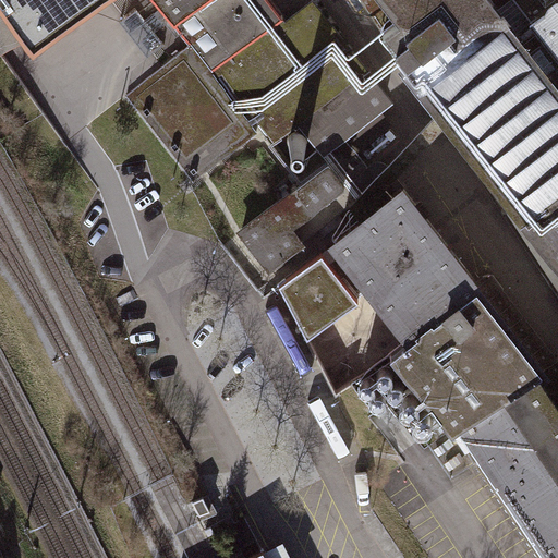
[(0,0),(0,4),(33,51),(106,0),(0,0)]
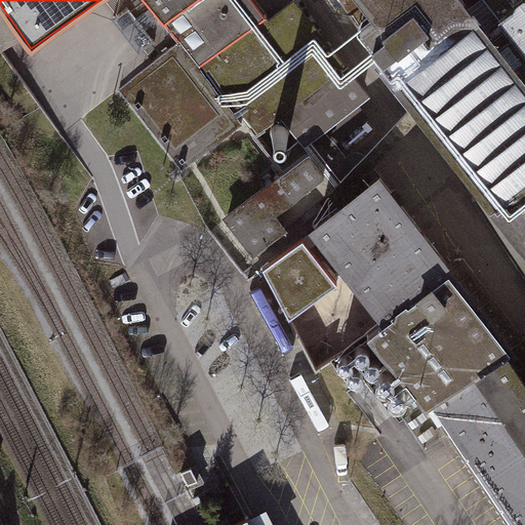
[(328,146),(366,115),(353,98),(361,91),(339,65),(341,63),(293,2),(271,21),(253,0),(145,0),(178,43),(119,90),(182,170),(241,124),(203,74),(211,69),(258,128),(280,112),(301,138),(314,129),(328,146)]
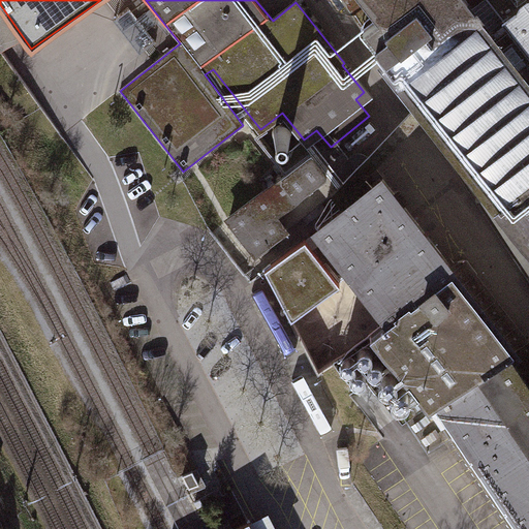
[(528,275),(528,0),(489,0),(507,23),(493,34),(465,0),(342,0),(362,30),(364,29),(375,44),(375,45),(386,59),(384,61),(417,102),(425,112),(491,195),(481,203),(528,275)]
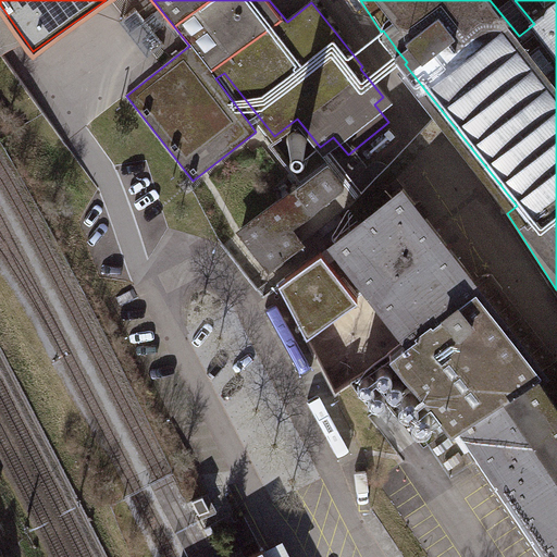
[(440,108),(355,197),(356,199),(348,205),(361,220),(374,210),(367,201),(447,118),(440,108)]
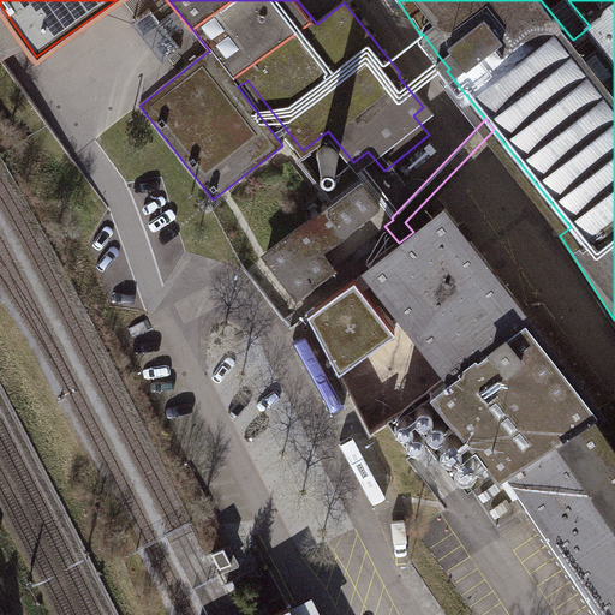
[(393,220),(392,218),(362,179),(266,255),(297,294),(384,226),(393,220)]
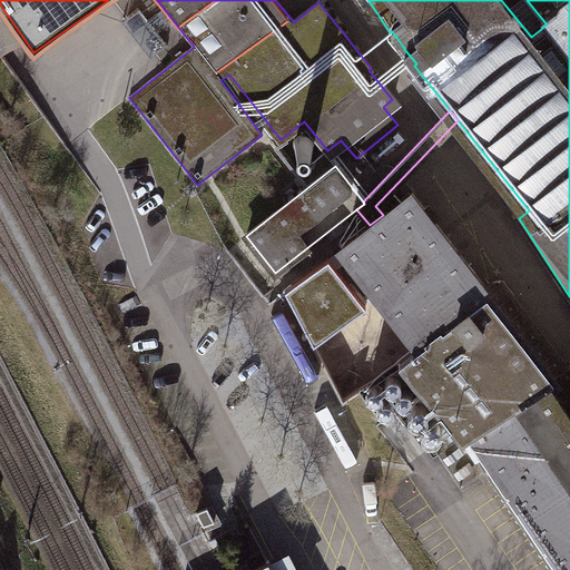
[(421,342),(399,360),(461,440),(475,460),(489,451),(510,482),(568,569),(569,569),(569,415),(547,381),(553,375),(411,193),(383,215),(370,225),(334,253),(367,295),(377,287),(421,342)]
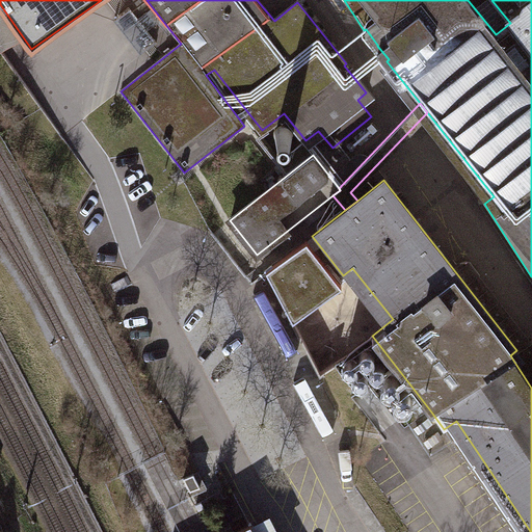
[(255,531),(250,523),(232,531),(255,531)]
